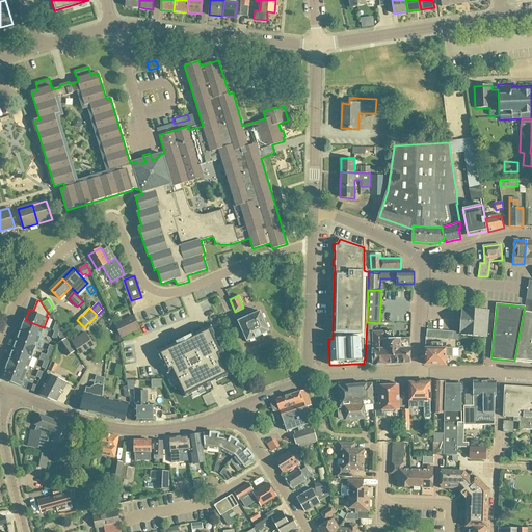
[(488,310),(461,308),(459,335),(486,337),(488,310)]
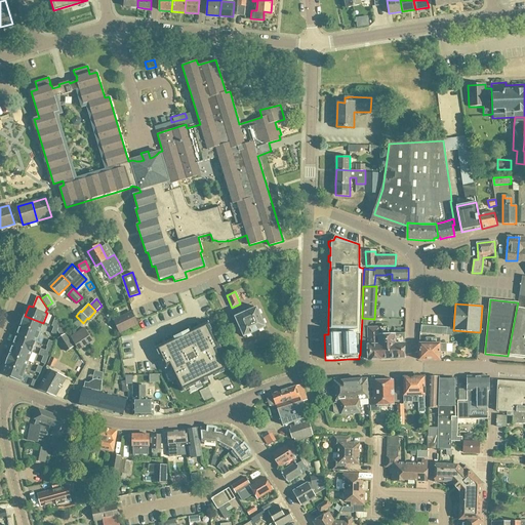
[(524,308),(517,307),(508,356),(524,358),(524,308)]
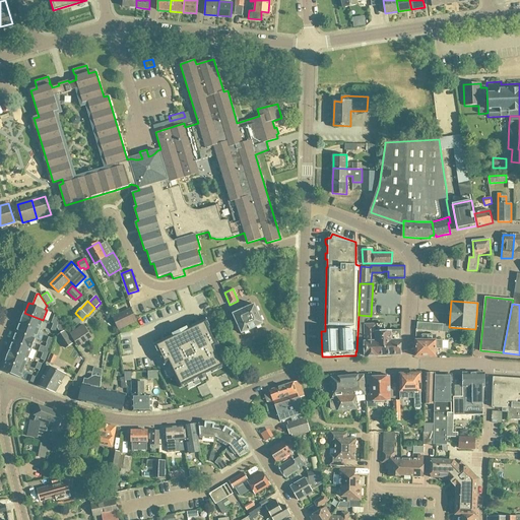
[(263,324),(255,305),(234,314),(242,333),(263,324)]
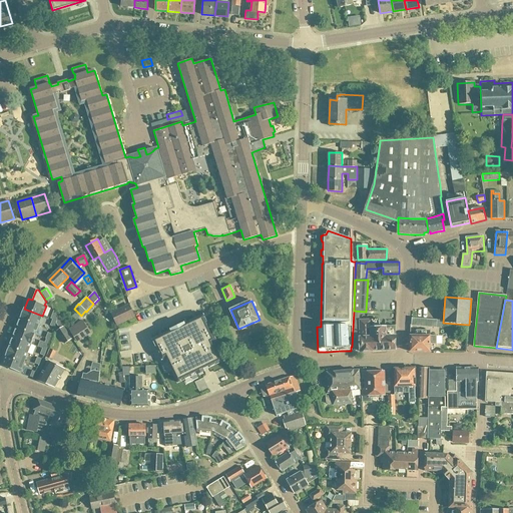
[(135,317),(130,308),(113,316),(117,325),(135,317)]
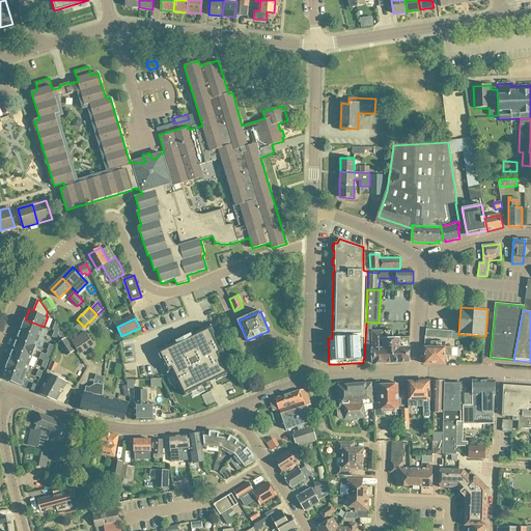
[(25,319),(21,329),(40,336),(44,327),(25,319)]
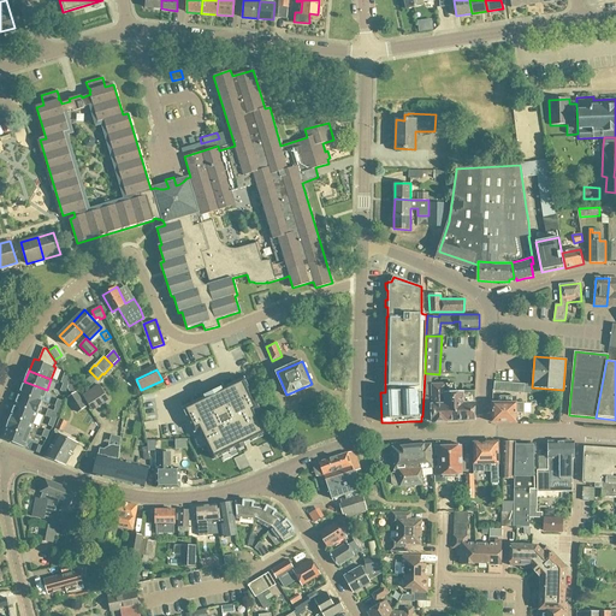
[(249,438),(250,442),(259,437),(258,433),(265,430),(255,410),(265,406),(261,400),(255,402),(244,379),(236,383),(237,386),(231,390),(230,386),(229,386),(230,390),(224,394),(221,388),(206,396),(208,401),(201,404),(200,401),(199,401),(200,404),(194,408),(193,403),(184,408),(195,432),(200,430),(214,460),(230,451),(229,448),(234,445),(236,450),(246,445),(243,440),(249,438)]
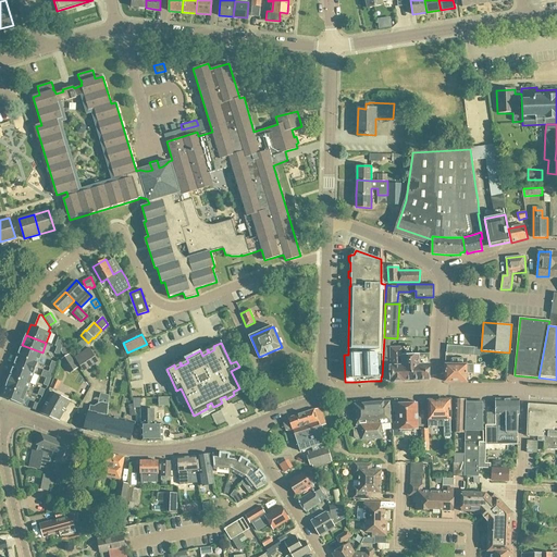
[(42,353),(22,345),(17,356),(38,363),(42,353)]
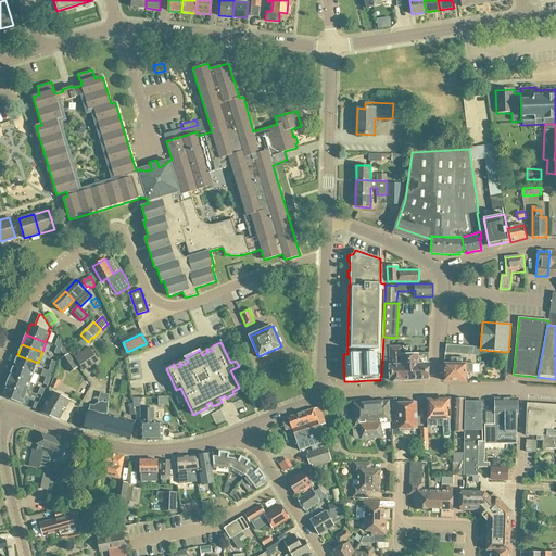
[(474,355),(474,346),(446,344),(445,353),(474,355)]
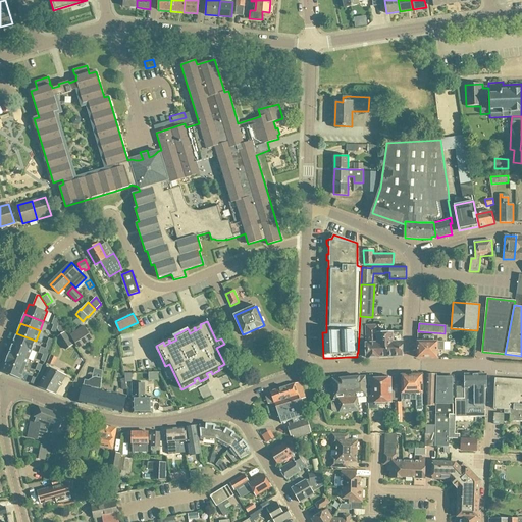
[(360,325),(359,340),(358,354),(361,356),(367,356),(367,358),(379,358),(379,357),(402,356),(403,342),(402,342),(403,331),(392,331),(392,333),(386,333),(386,325),(378,325),(378,324),(360,325)]
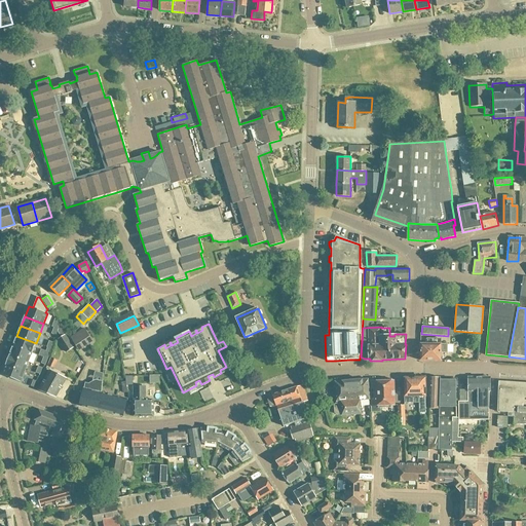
[(84,329),(70,338),(79,350),(94,341),(84,329)]
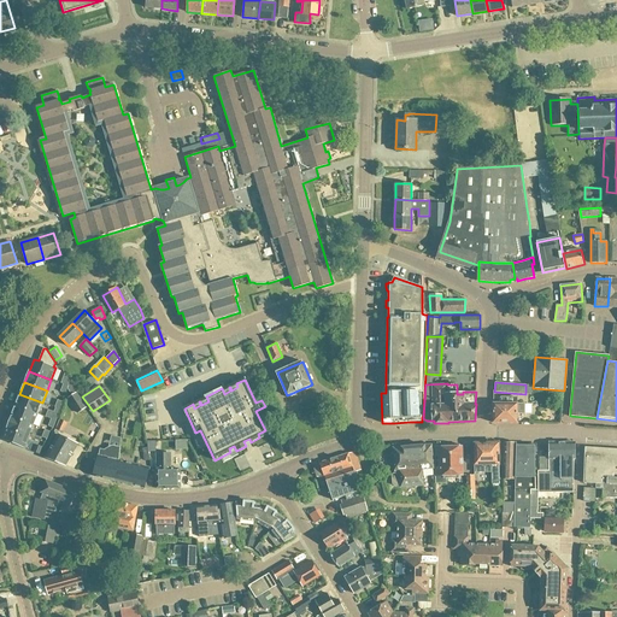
[(87,407),(76,393),(68,399),(77,413),(87,407)]
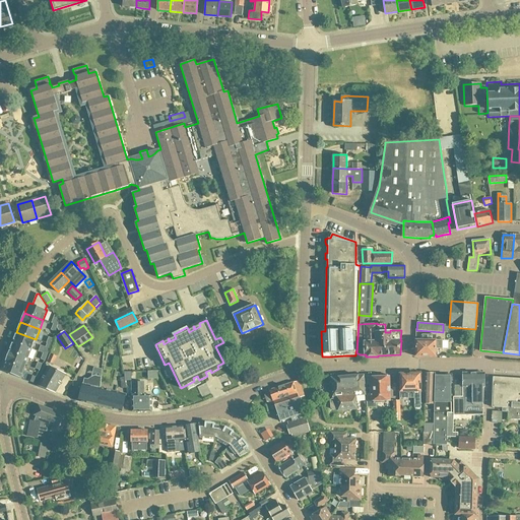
[(36,339),(16,332),(13,341),(31,348),(36,339)]
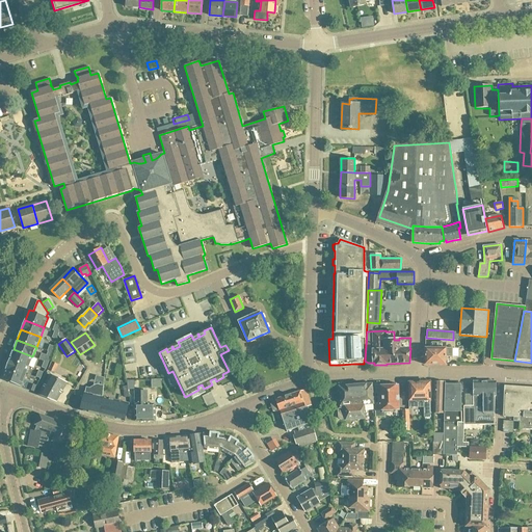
[(432,342),(431,348),(425,348),(425,365),(446,365),(446,356),(453,356),(453,348),(446,348),(446,343),(432,342)]
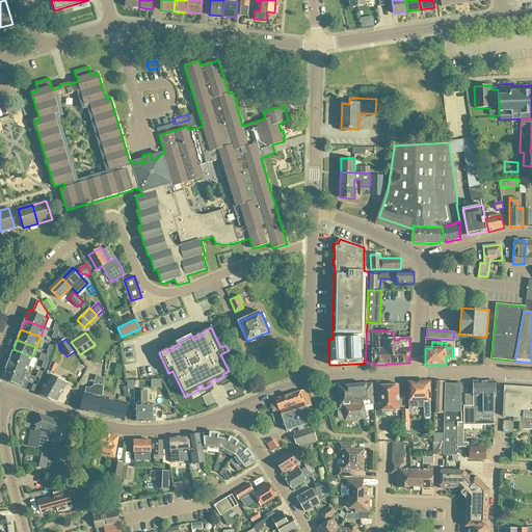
[(14,349),(9,360),(29,367),(32,356),(14,349)]
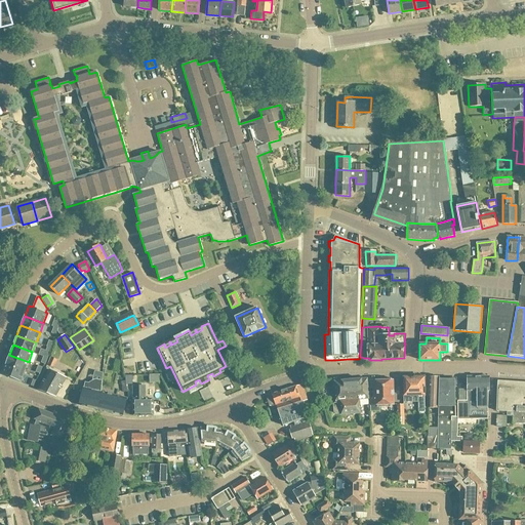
[(9,355),(5,364),(25,371),(29,362),(9,355)]
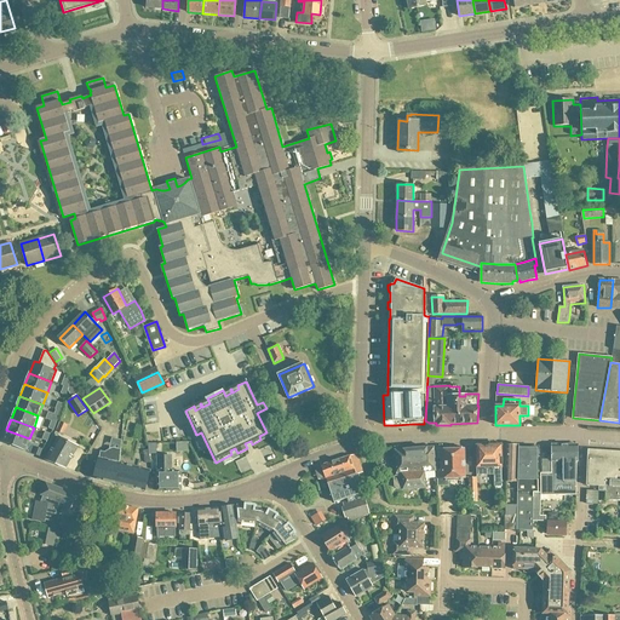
[(29,438),(6,430),(3,442),(24,451),(29,438)]
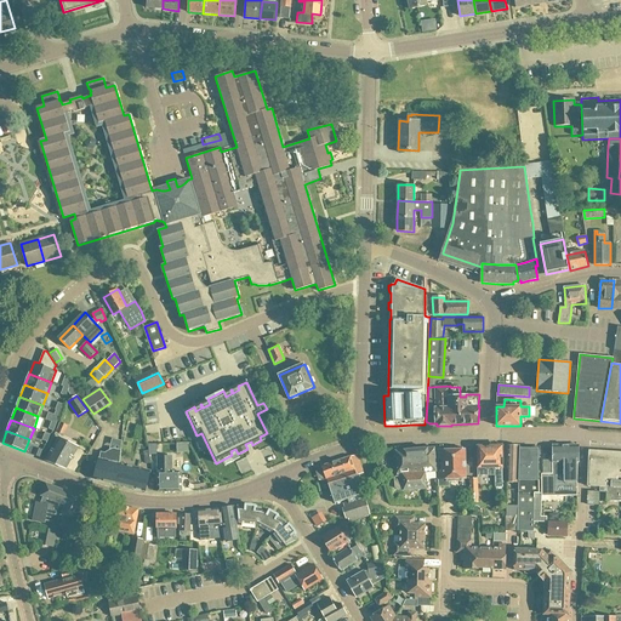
[(60,438),(46,461),(66,467),(79,446),(60,438)]
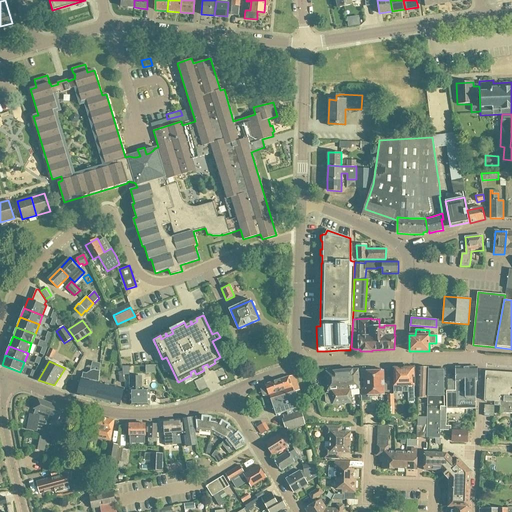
[(428,376),(428,368),(419,367),(418,397),(427,398),(428,376)]
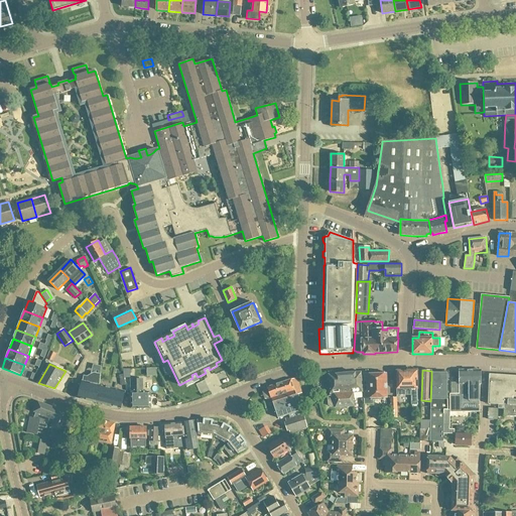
[(482,370),(460,371),(460,394),(450,394),(450,411),(480,411),(479,384),(481,385),(482,370)]
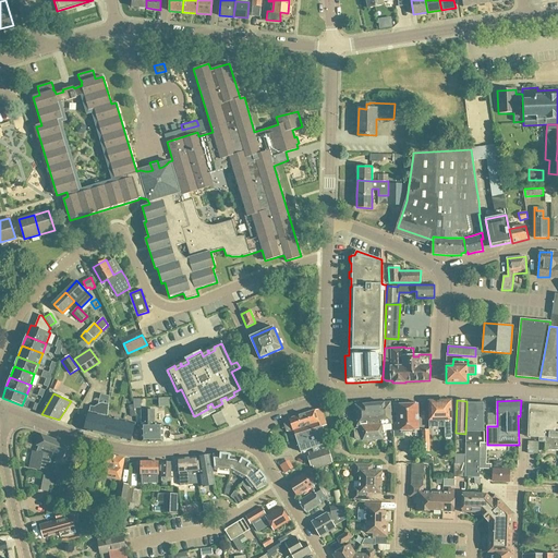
[(445,427),(445,438),(451,438),(451,420),(451,401),(429,401),(429,427),(445,427)]
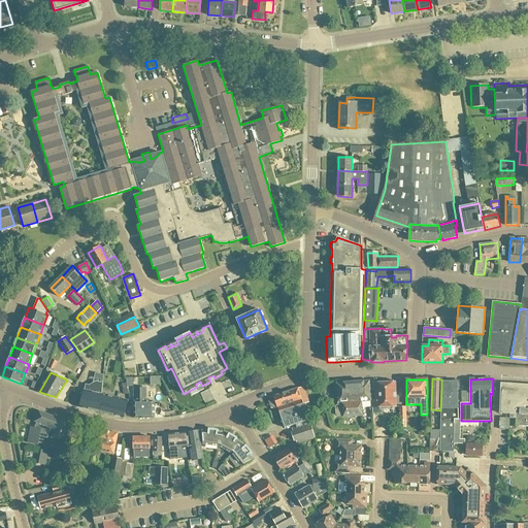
[(439,451),(439,452),(441,452),(441,459),(455,458),(455,452),(455,421),(460,421),(460,406),(459,406),(458,382),(442,381),(442,380),(441,380),(441,388),(440,410),(440,438),(439,451)]
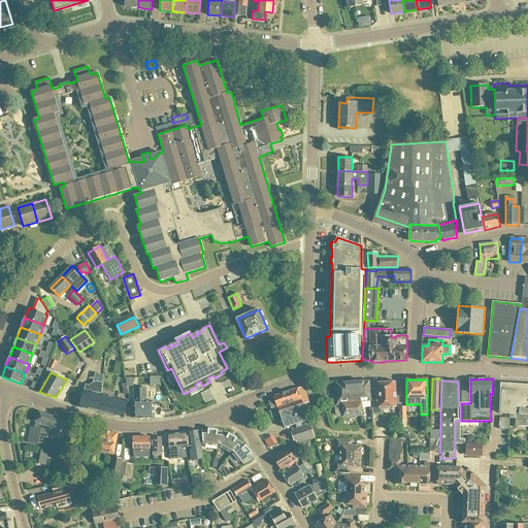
[(332,381),(323,381),(322,391),(332,392),(332,381)]
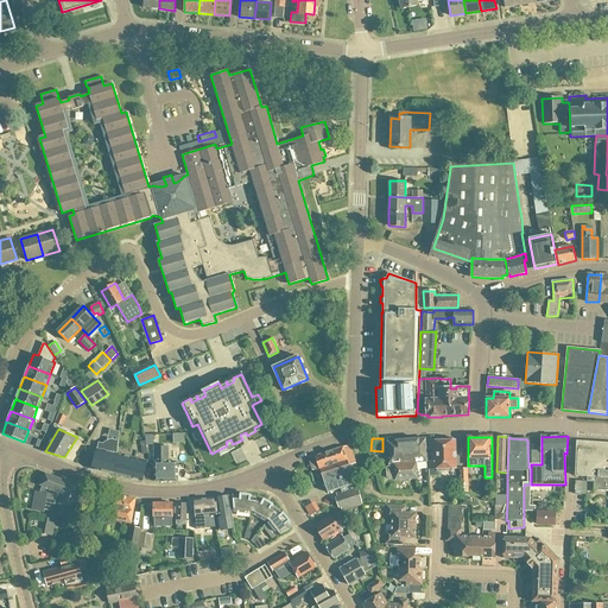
[(425,438),(406,441),(387,442),(390,466),(393,464),(409,464),(417,463),(428,462),(425,438)]
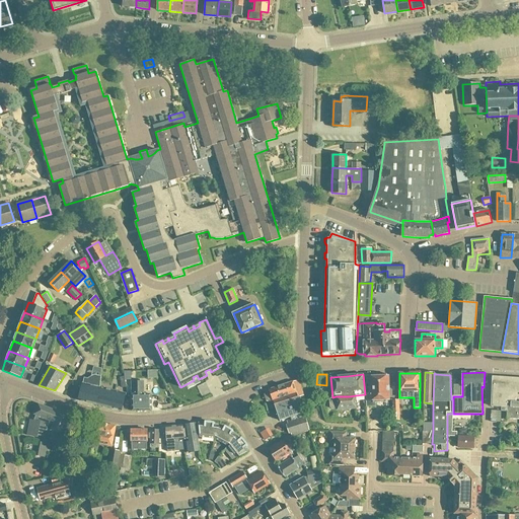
[(366,384),(367,406),(375,406),(375,402),(382,402),(382,400),(389,399),(388,374),(369,374),(369,383),(366,384)]
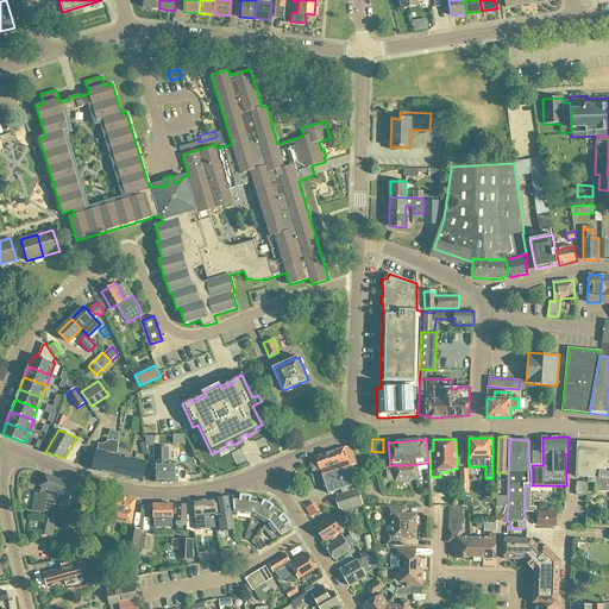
[(100,444),(98,450),(93,470),(113,475),(118,454),(119,441),(111,440),(107,443),(107,445),(100,444)]
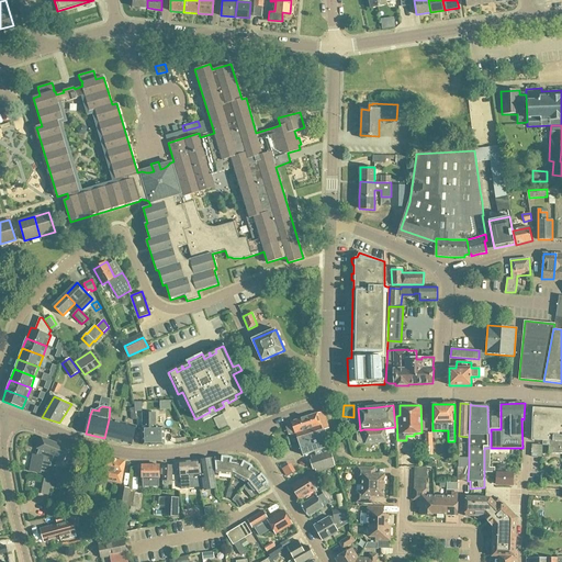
[(561,408),(534,407),(532,413),(531,440),(548,441),(561,441),(561,408)]
